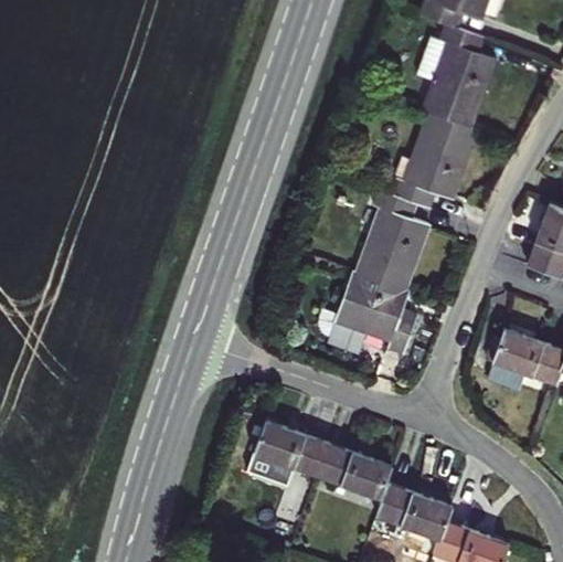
[(453,10),(463,14),(481,20),(488,0),(431,0),(431,1),(428,0),(423,0),(417,16),(445,25),(446,25),(453,10)]
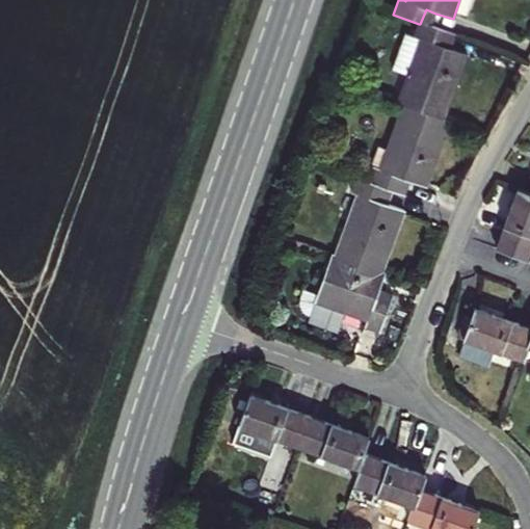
[(420,24),(430,28),(435,14),(426,9),(420,24)]
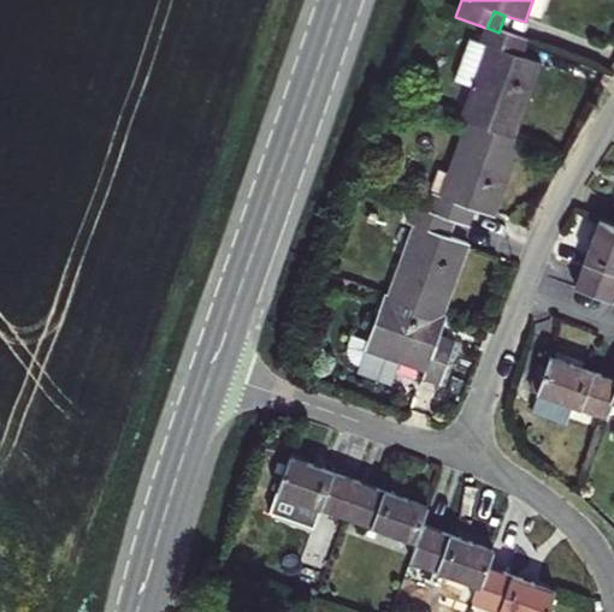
[(466,124),(513,141),(526,104),(539,66),(521,58),(511,55),(515,39),(499,33),(486,28),(485,28),(479,43),(471,40),(454,83),(471,90),(459,122),(466,124)]
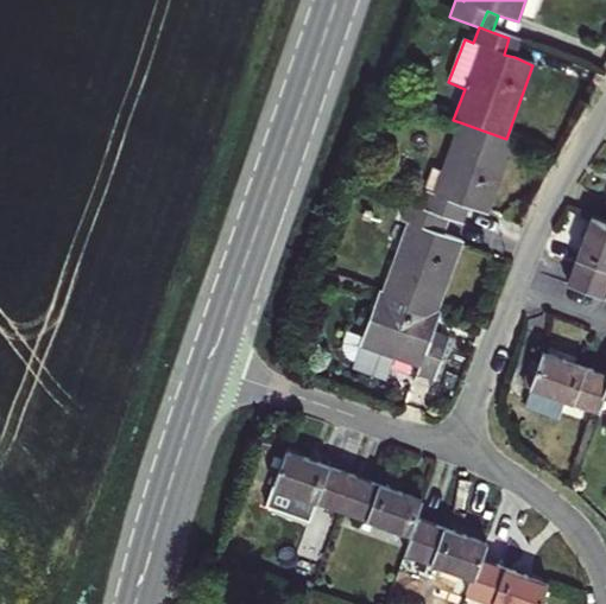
[(515,57),(519,43),(509,38),(504,55),(515,57)]
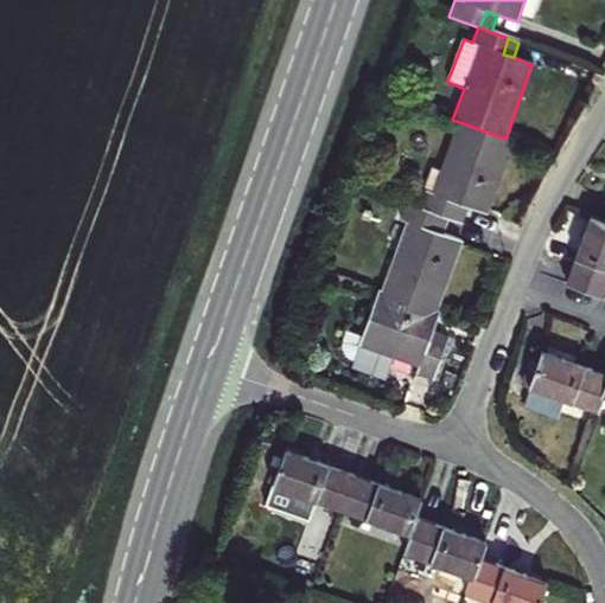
[(426,192),(420,210),(435,216),(450,220),(456,204),(466,207),(486,215),(500,178),(513,141),(505,139),(459,122),(432,194),(426,192)]
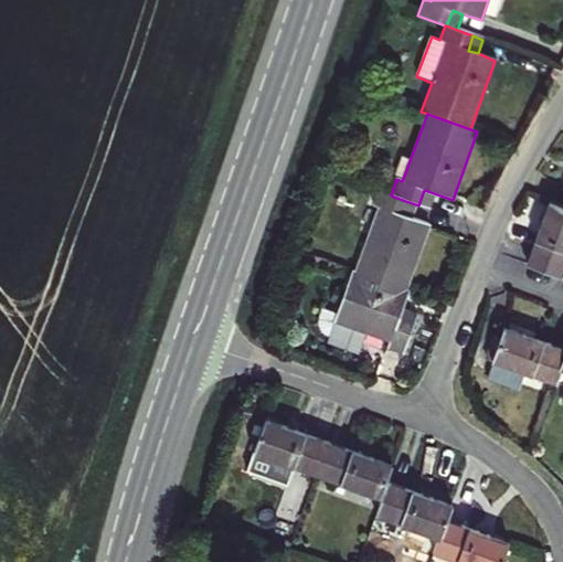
[(428,209),(434,193),(424,190),(418,205),(428,209)]
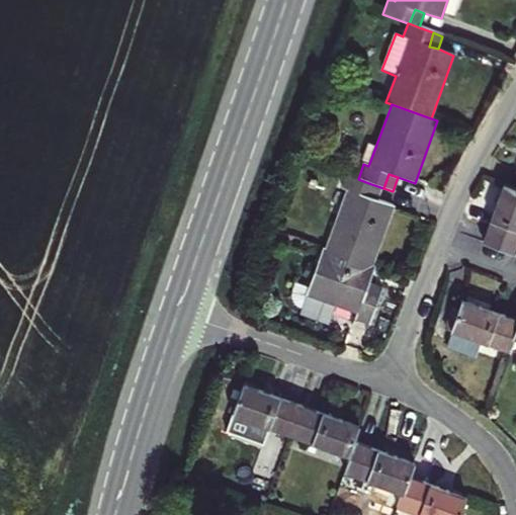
[(358,179),(346,175),(340,190),(346,192),(327,249),(372,265),(382,237),(393,208),(377,203),(366,198),(371,184),(358,179)]
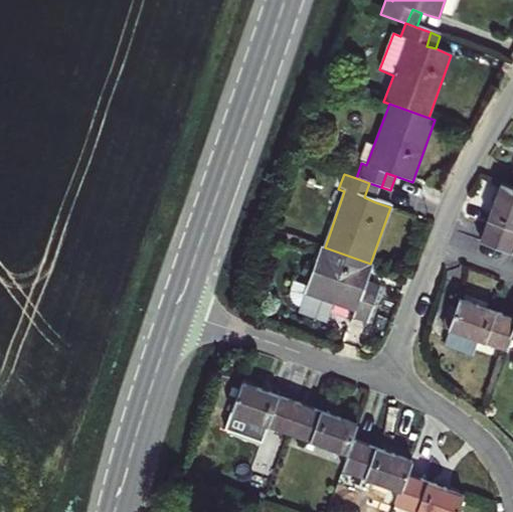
[(381,187),(369,183),(364,197),(375,202),(381,187)]
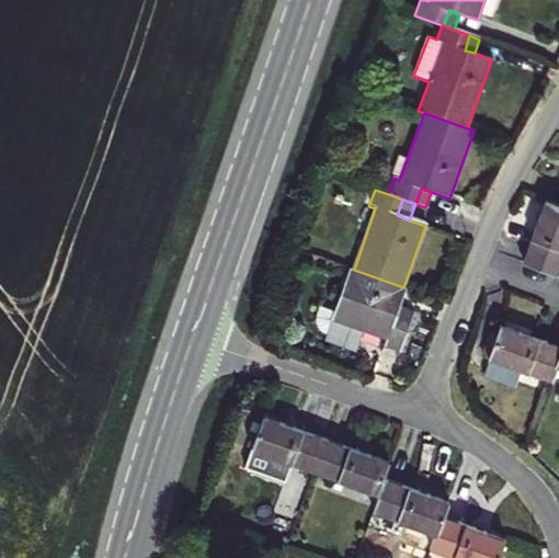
[(533,232),(521,264),(552,275),(558,258),(558,207),(545,202),(533,232)]
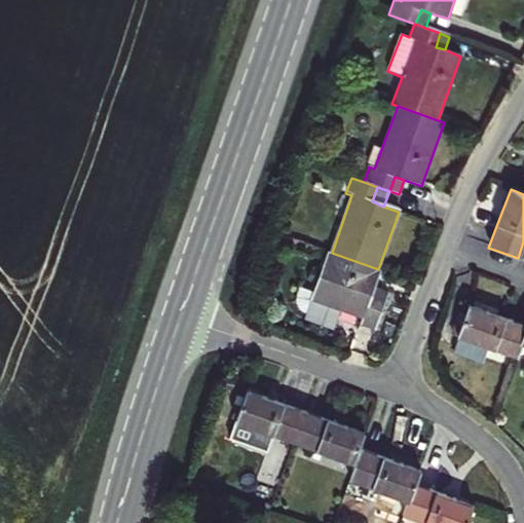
[(332,253),(330,252),(314,292),(299,287),(294,301),(296,308),(304,313),(335,324),(340,309),(362,316),(361,323),(375,328),(380,314),(384,301),(371,297),(374,288),(380,270),(378,269),(332,253)]
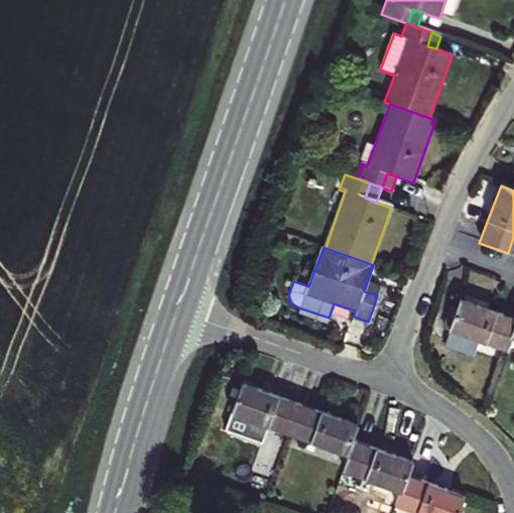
[(364,291),(377,295),(381,286),(367,282),(364,291)]
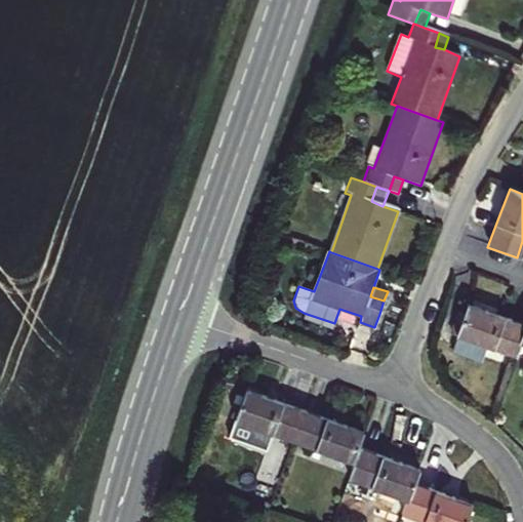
[(518,344),(522,329),(522,326),(496,316),(468,305),(456,336),(457,337),(452,353),(482,364),(488,348),(513,357),(518,344)]
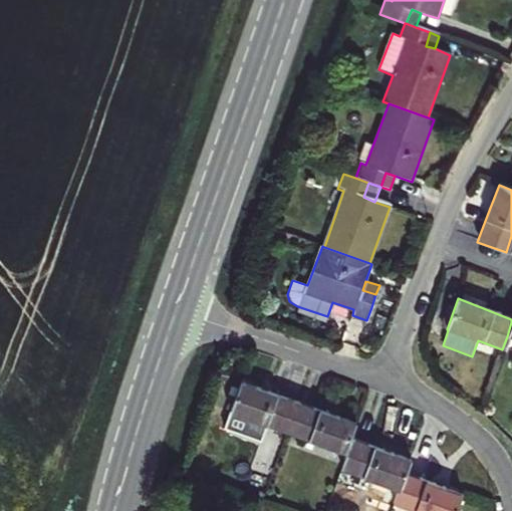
[(240,384),(225,427),(255,438),(260,424),(287,434),(298,405),(269,395),(240,384)]
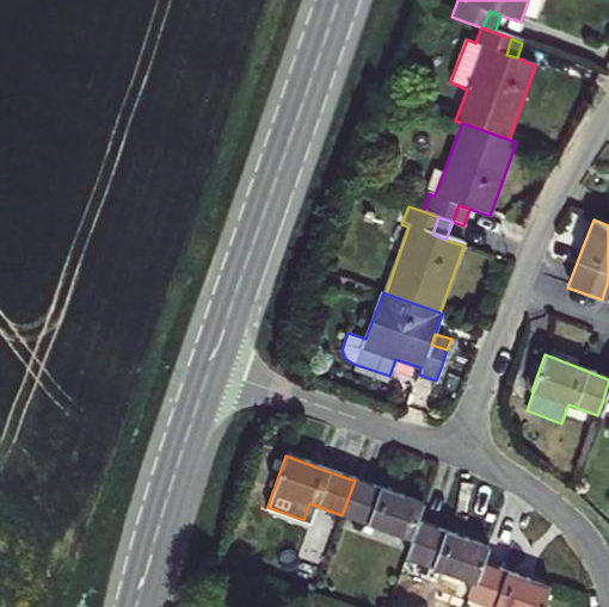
[(355,481),(342,515),(410,542),(417,522),(423,507),(389,494),(355,481)]
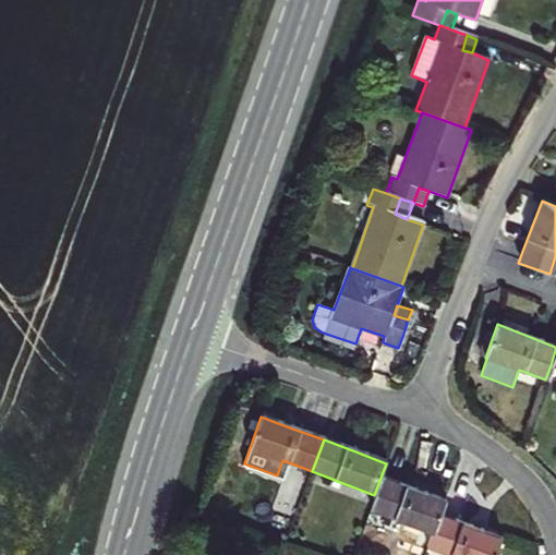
[(374,495),(367,510),(432,533),(438,516),(444,502),(412,490),(381,478),(374,495)]
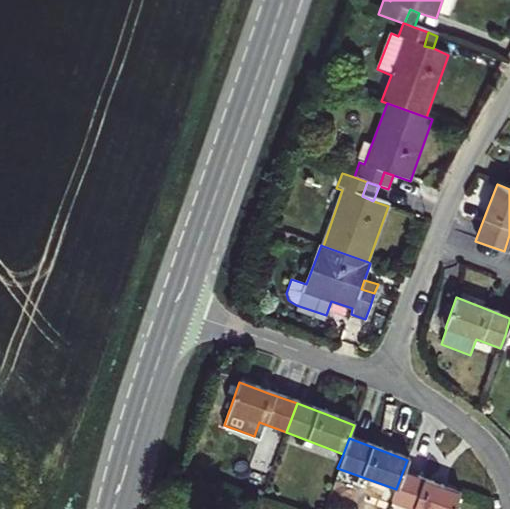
[(265,458),(257,456),(253,467),(262,470),(265,458)]
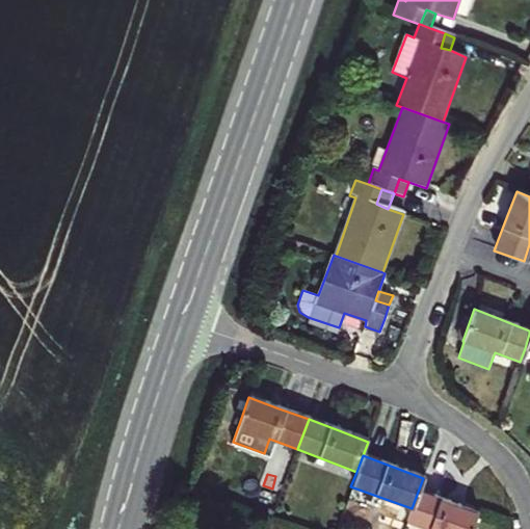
[(447,503),(418,492),(412,508),(406,523),(424,528),(470,528),(476,513),(447,503)]
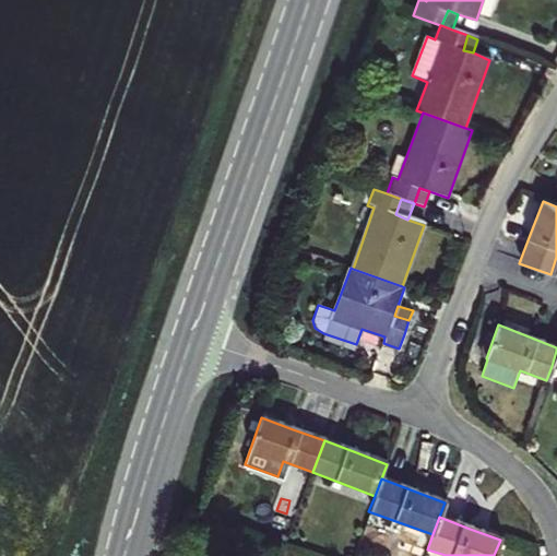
All buildings are outlined.
